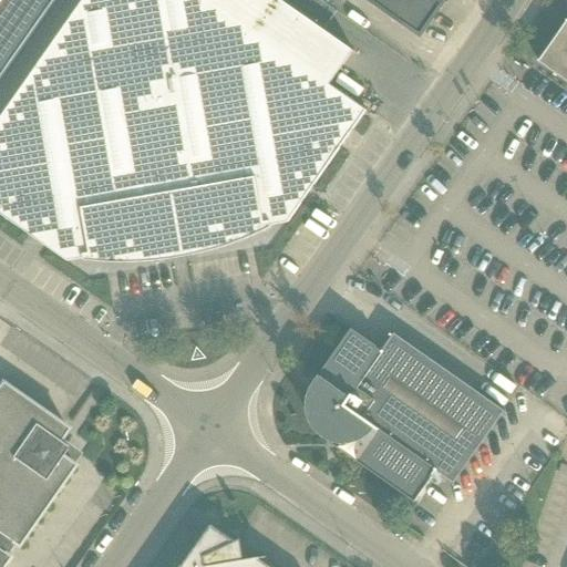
[(83,0),(0,120),(0,215),(68,263),(84,259),(84,261),(113,264),(142,264),(169,260),(169,258),(172,253),(187,249),(191,254),(191,257),(218,249),(246,240),(271,228),(271,226),(288,224),(367,111),(330,85),(353,52),(334,39),(278,0),(83,0)]
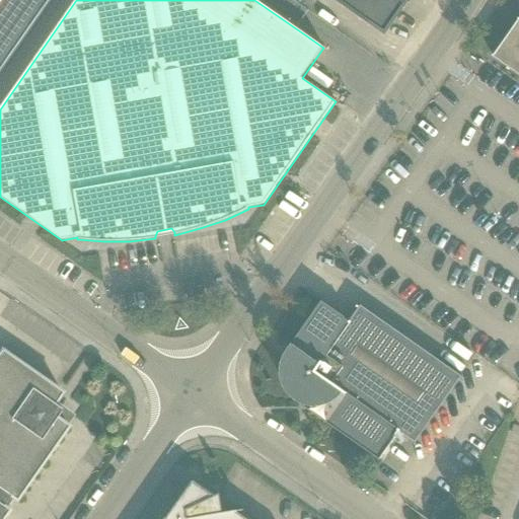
[(0,0),(0,73),(51,0),(0,0)]
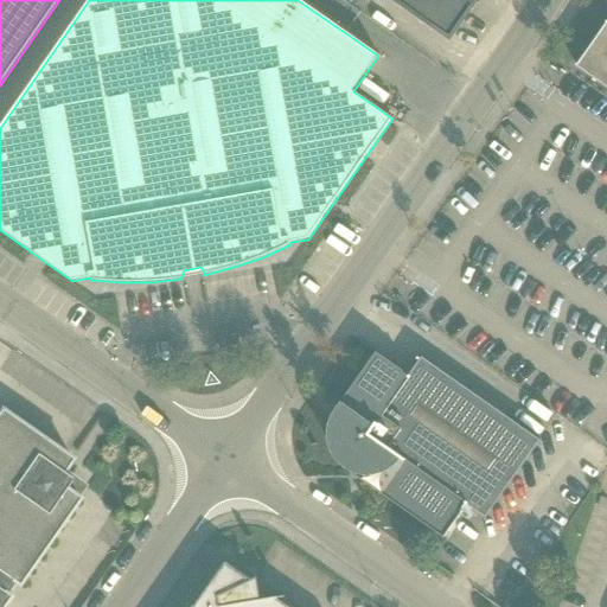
[(394,0),(451,39),(478,0),(477,0),(394,0)]
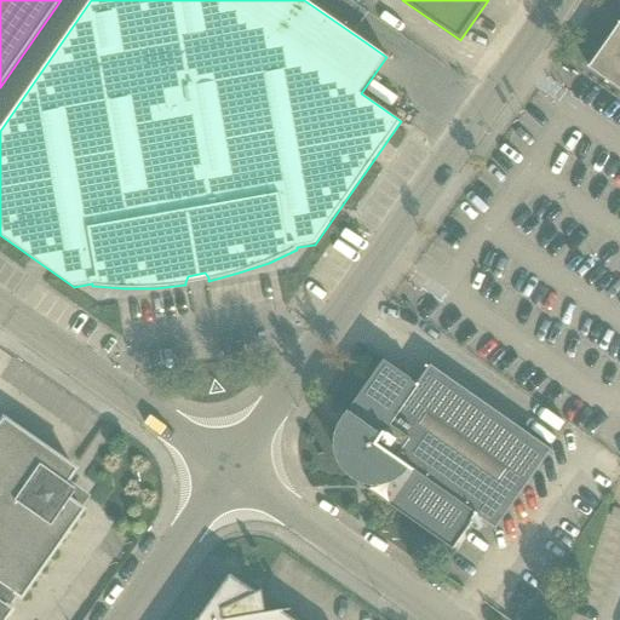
[(619,23),(619,24),(619,26),(591,67),(590,67),(589,68),(619,90),(619,23)]
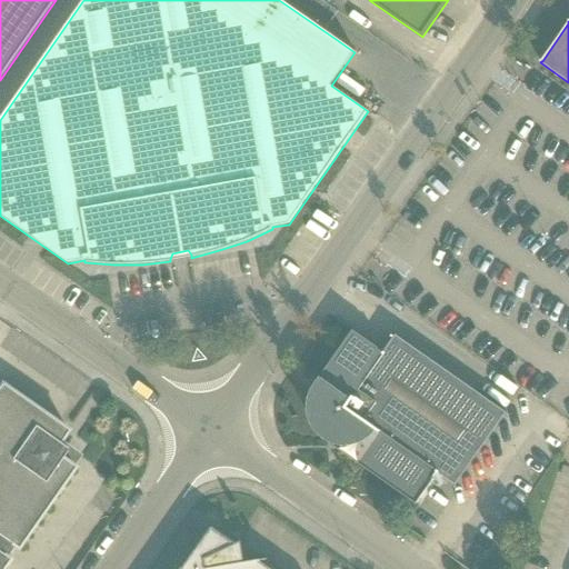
[(313,399),(312,402),(312,405),(312,408),(312,411),(312,415),(313,417),(315,420),(316,422),(317,426),(319,428),(320,430),(322,432),(325,435),(322,439),(417,505),(433,480),(433,479),(437,473),(456,487),(507,413),(396,336),(382,353),(377,349),(378,349),(352,331),(313,388),(317,390),(316,393),(315,396),(313,399)]
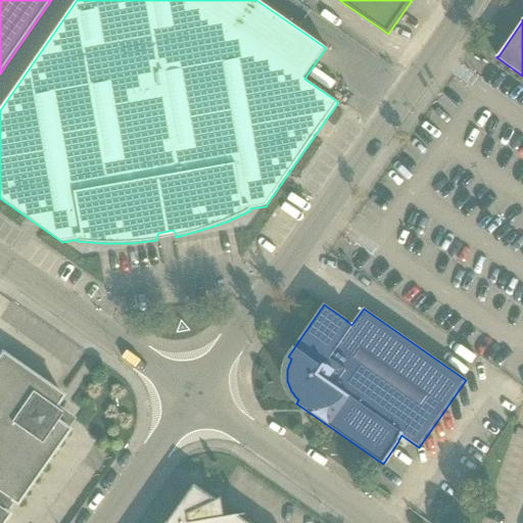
[(0,522),(2,522),(8,515),(5,513),(12,503),(15,505),(67,430),(55,422),(61,414),(53,408),(61,396),(0,353),(0,522)]
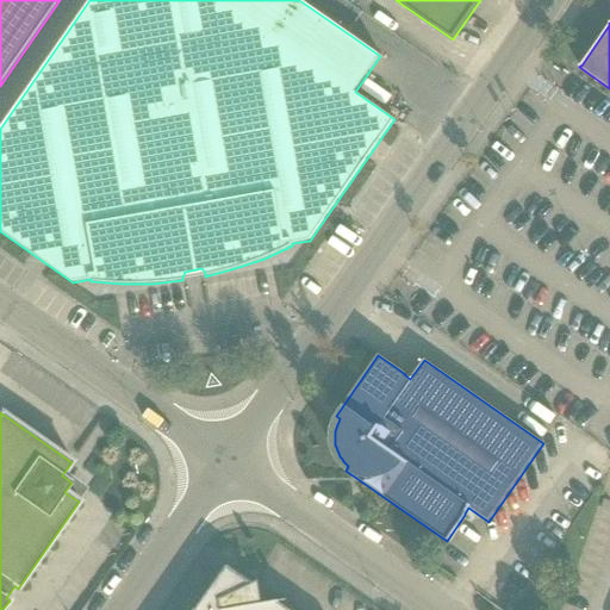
[(288,609),(279,603),(287,602),(287,599),(251,605),(248,586),(253,585),(228,566),(195,609),(288,609)]
